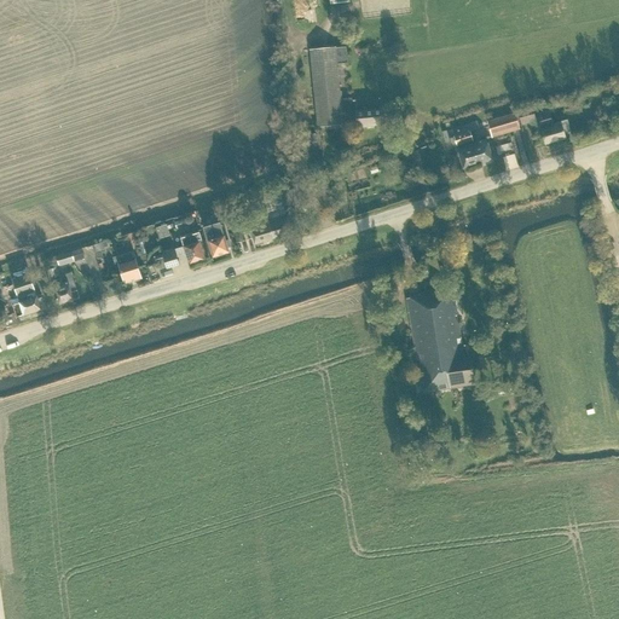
[(340,102),(339,87),(336,64),(347,63),(345,47),(335,48),(310,51),(317,127),(342,125),(342,123),(357,122),(357,127),(383,125),(381,109),(356,111),(354,100),(340,102)]
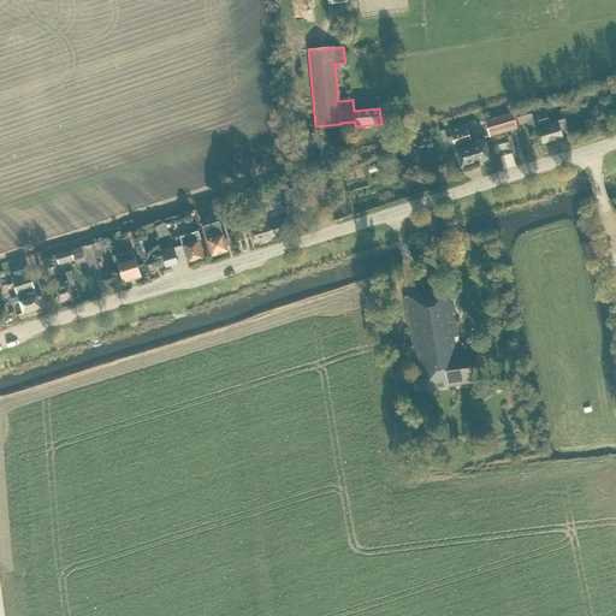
[(533,120),(529,107),(515,111),(519,125),(533,120)]
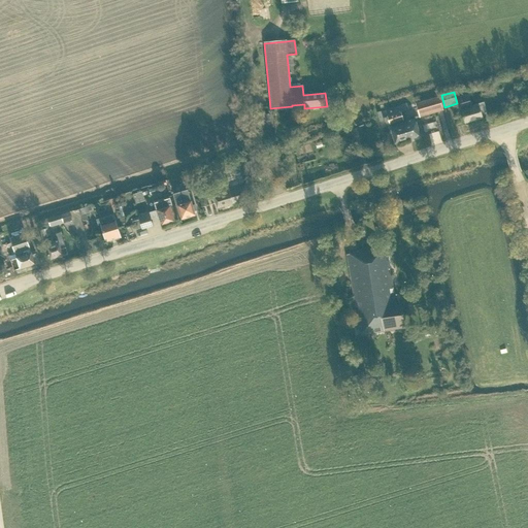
[(473,105),(471,106),(467,93),(457,95),(461,109),(460,109),(464,124),(482,119),(481,113),(486,111),(484,103),(473,105)]
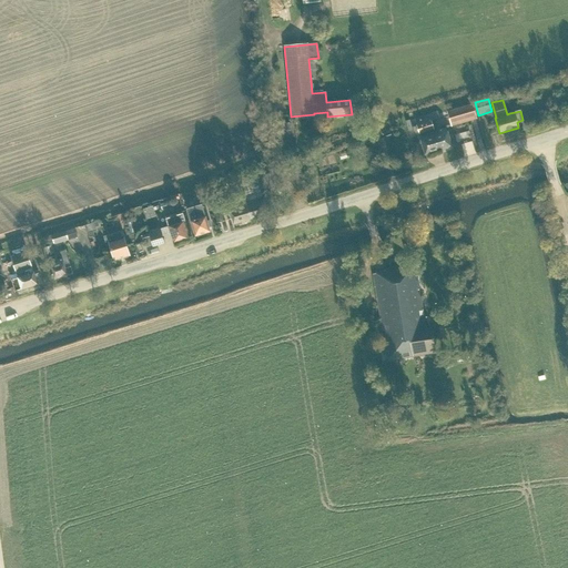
[(473,104),(447,111),(452,127),(477,119),(473,104)]
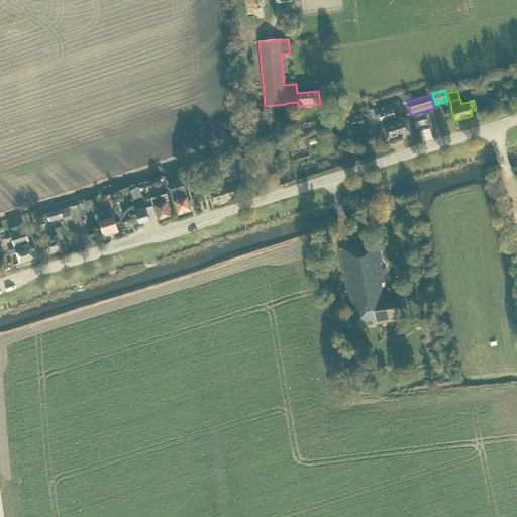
[(398,102),(377,108),(381,122),(395,118),(392,110),(400,108),(398,102)]
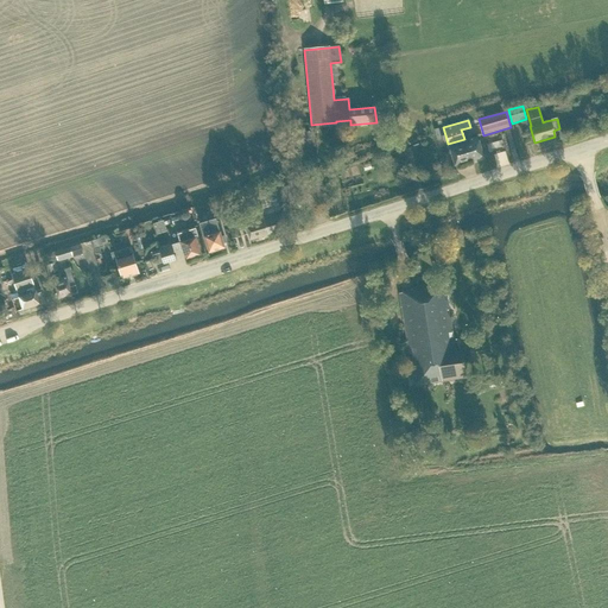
[(455,166),(483,158),(479,143),(477,137),(449,146),(450,151),(455,166)]
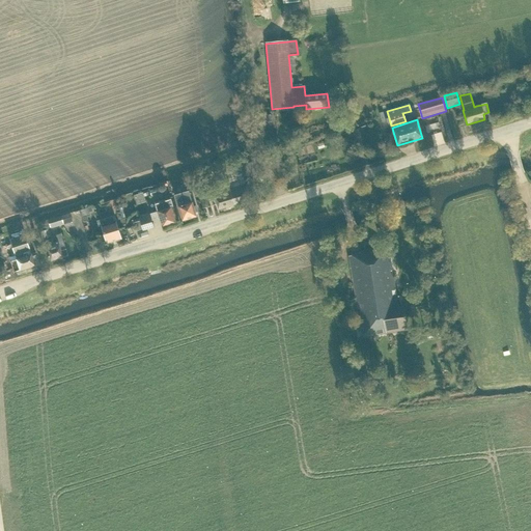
[(436,141),(444,141),(444,132),(435,132),(436,141)]
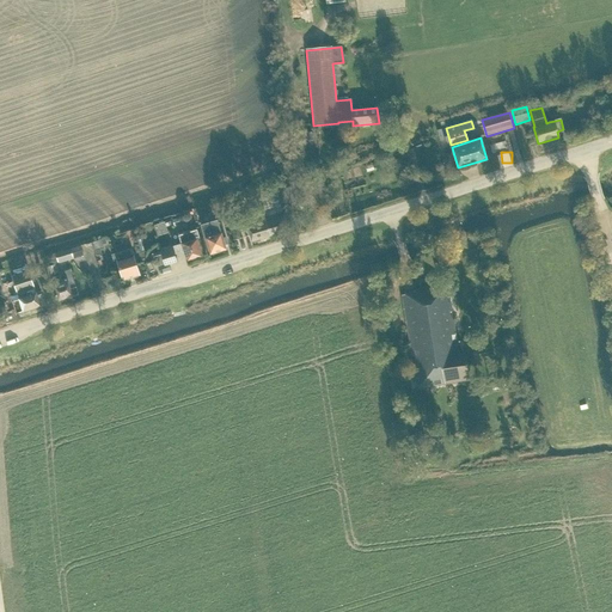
[(320,175),(318,160),(305,161),(306,176),(320,175)]
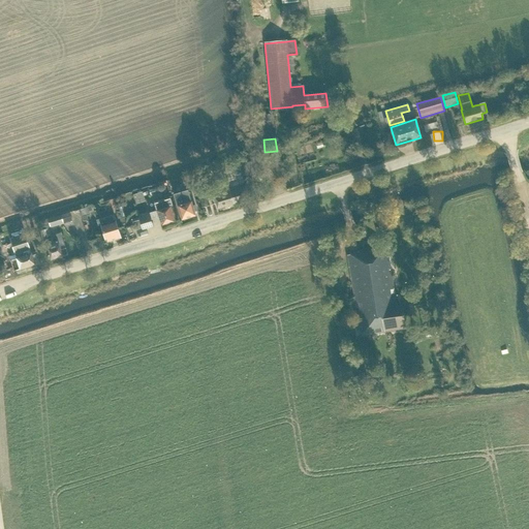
[(226,187),(220,167),(212,169),(218,189),(226,187)]
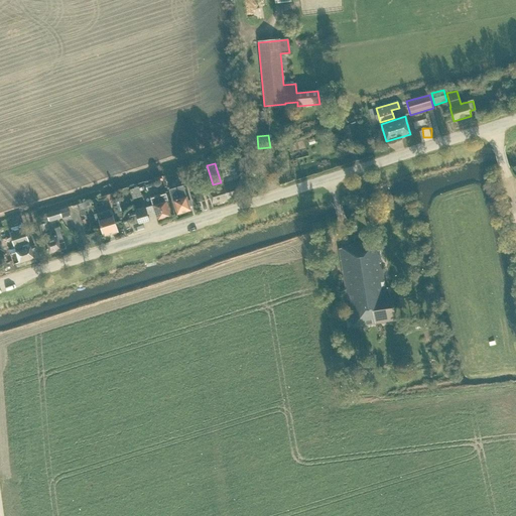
[(212,205),(228,200),(223,183),(213,186),(214,191),(209,194),(212,205)]
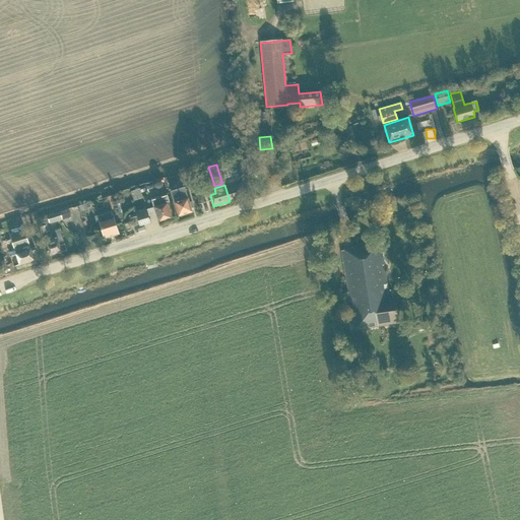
[(187,199),(188,198),(185,187),(170,191),(174,204),(175,203),(179,216),(192,212),(191,209),(194,208),(192,201),(189,202),(188,199),(187,199)]
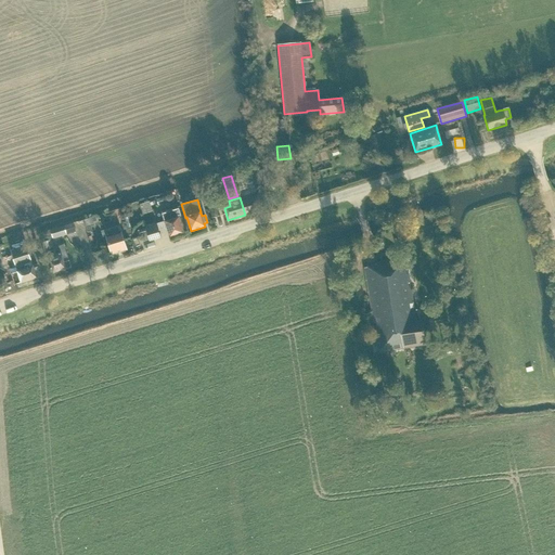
[(153,211),(150,202),(139,205),(142,215),(153,211)]
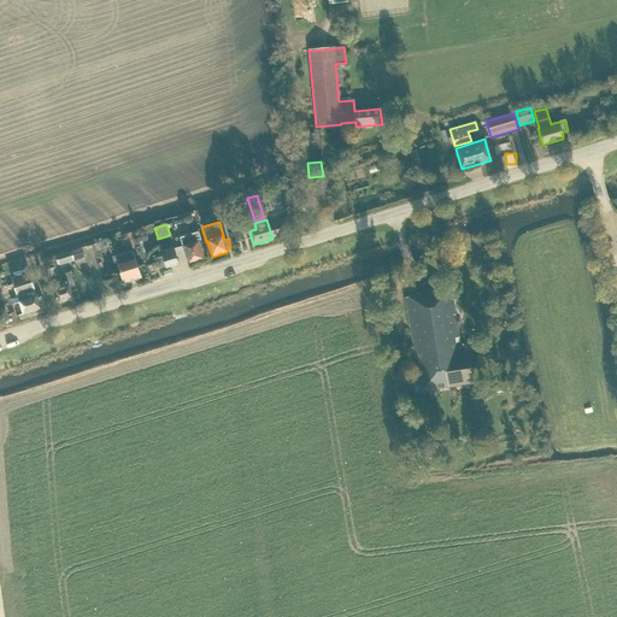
[(198,242),(197,241),(201,240),(198,230),(197,230),(180,236),(180,235),(178,235),(182,246),(183,245),(183,247),(186,256),(186,254),(189,264),(203,259),(198,242)]
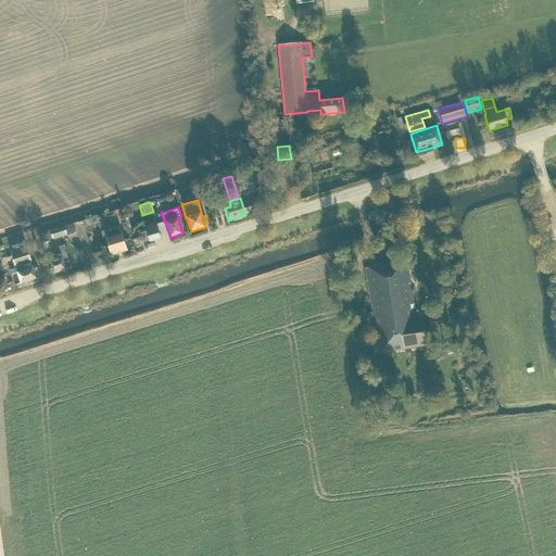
[(115,220),(123,218),(121,210),(113,212),(115,220)]
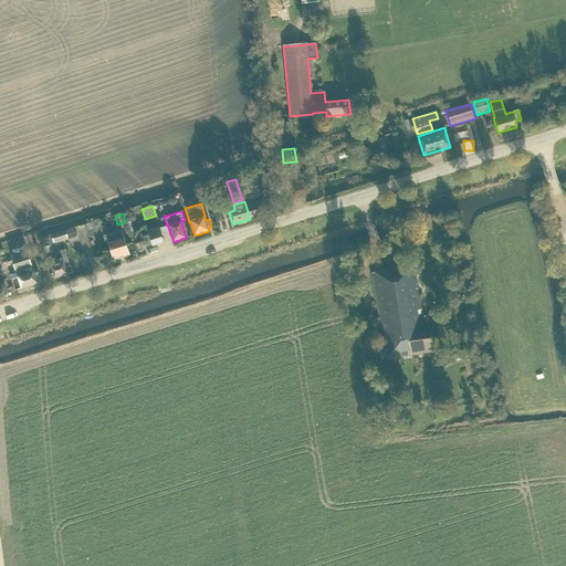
[(86,224),(88,232),(96,230),(93,222),(86,224)]
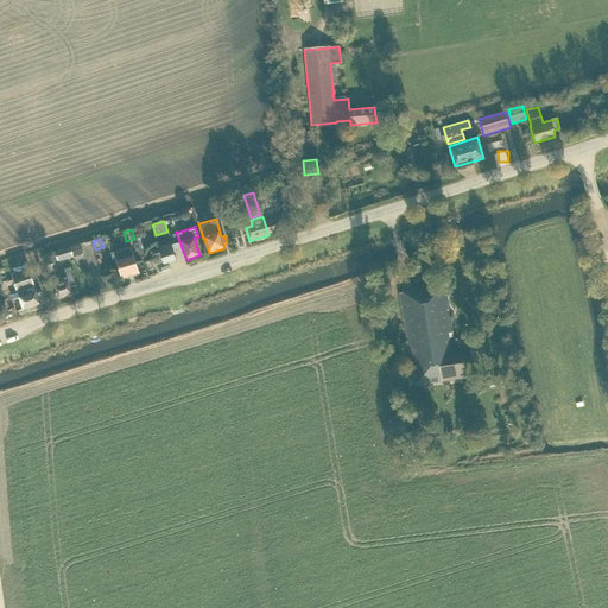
[(159,248),(158,249),(159,249),(163,263),(163,265),(176,261),(171,245),(170,246),(159,248)]
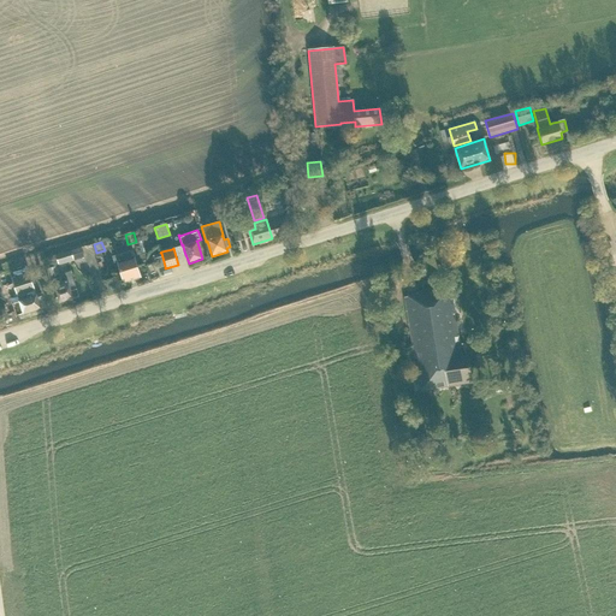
[(71,250),(55,255),(43,259),(47,270),(55,266),(59,266),(75,261),(71,250)]
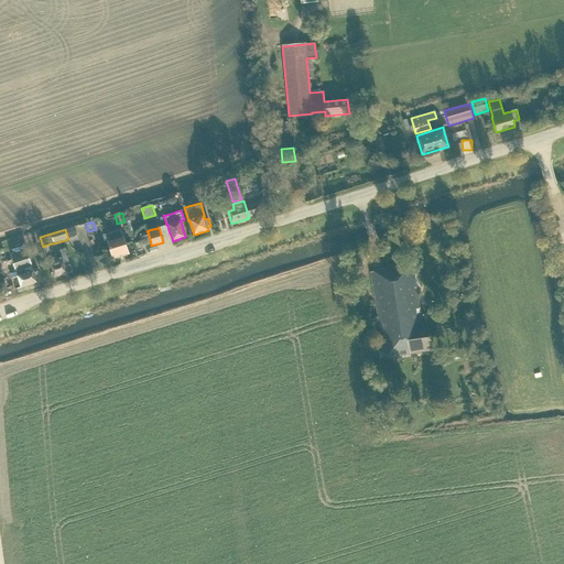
[(129,255),(121,229),(105,235),(112,259),(129,255)]
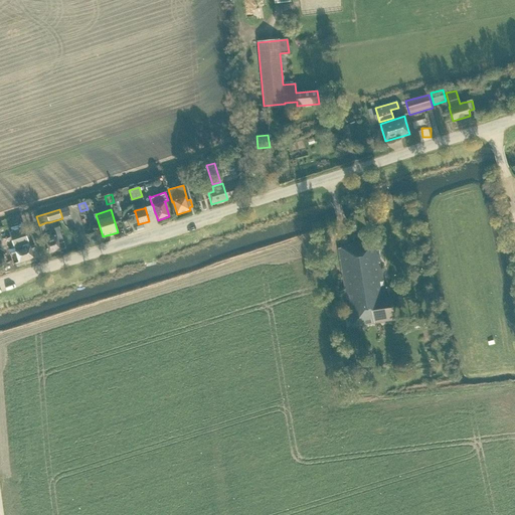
[(135,211),(128,213),(132,224),(138,222),(135,211)]
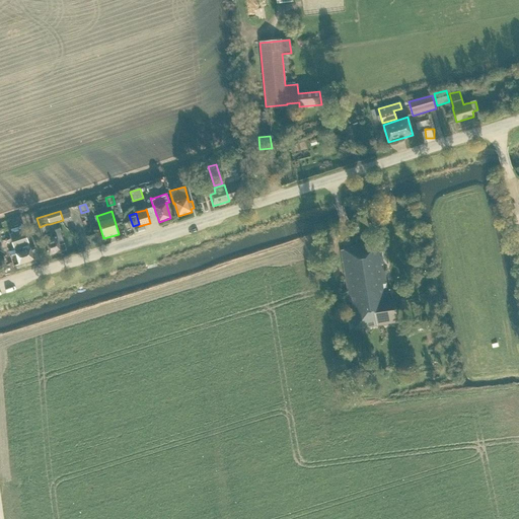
[(50,232),(48,224),(41,227),(44,234),(50,232)]
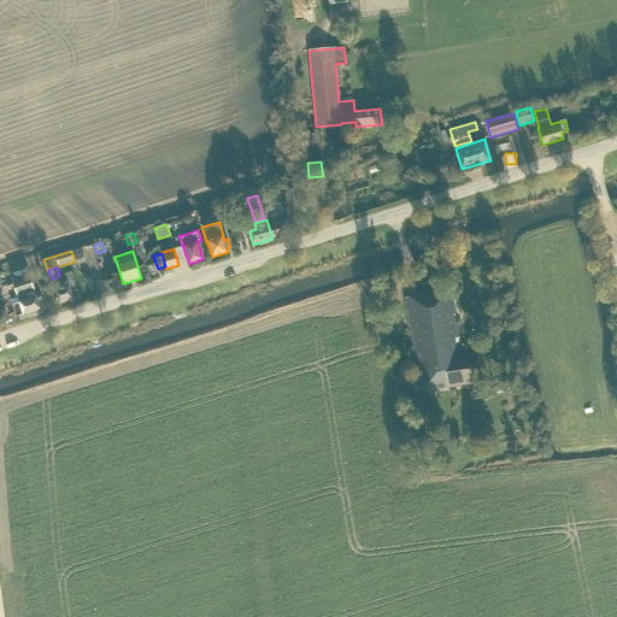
[(78,297),(76,291),(71,272),(65,274),(66,281),(62,283),(60,277),(52,280),(53,286),(57,298),(56,298),(57,299),(58,299),(59,304),(72,299),(78,297)]
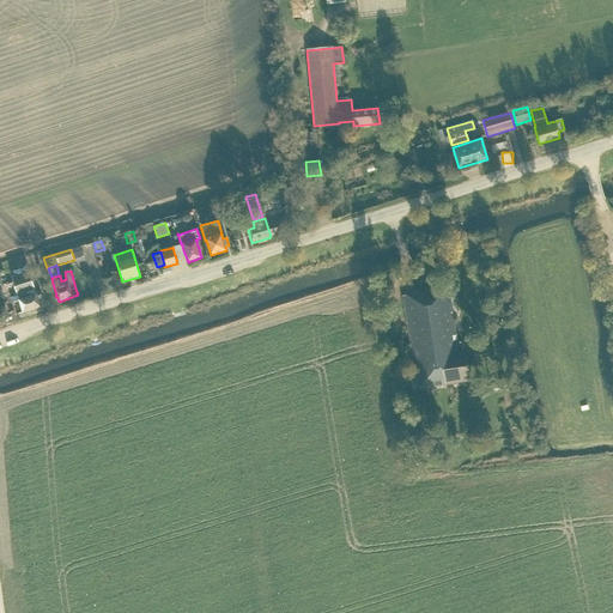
[(23,313),(40,308),(34,289),(29,272),(11,277),(17,296),(11,298),(16,315),(23,313)]
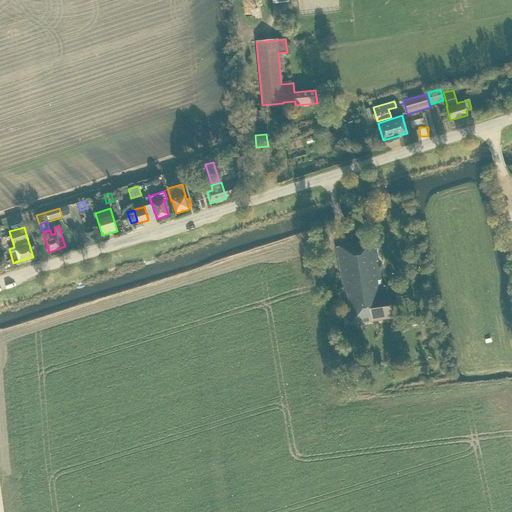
[(348,325),(392,319),(388,295),(383,296),(374,239),(346,243),(346,245),(337,247),(345,300),(344,300),(348,325)]
